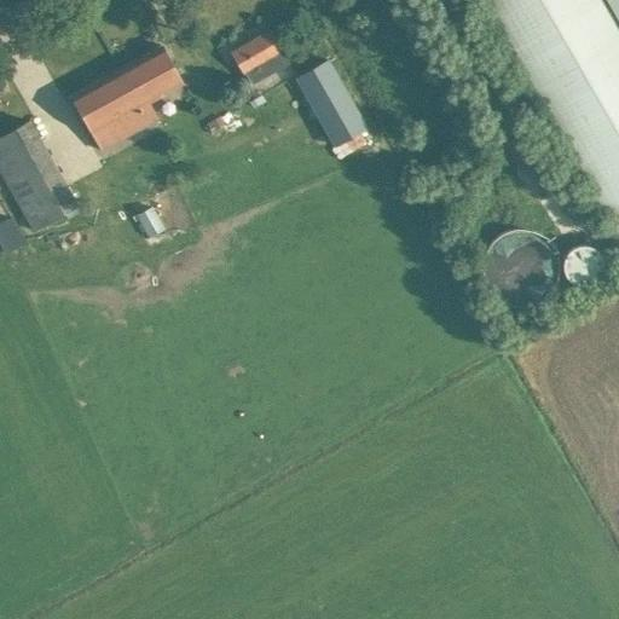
[(618,0),(482,0),(618,235),(618,0)]
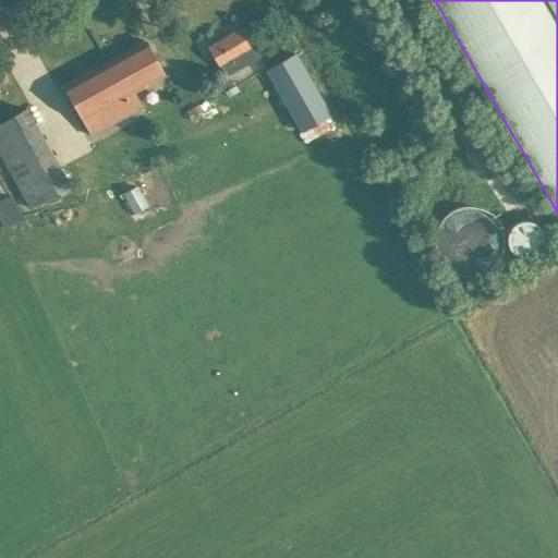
[(261,56),(254,46),(243,27),(209,47),(227,75),(261,56)]
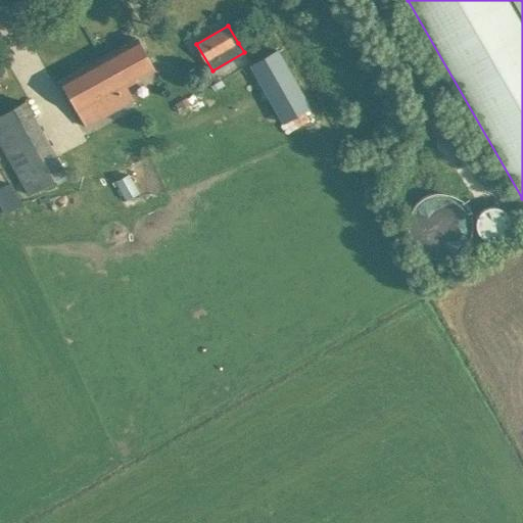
[(154,69),(147,55),(137,38),(59,81),(86,128),(130,103),(122,88),(154,69)]
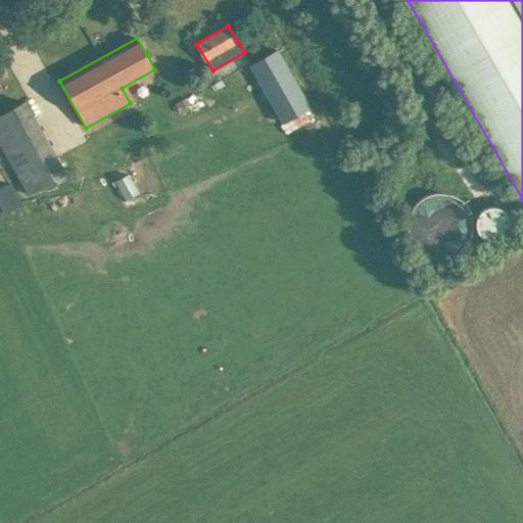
[(277,51),(251,64),(283,122),(308,107),(277,51)]
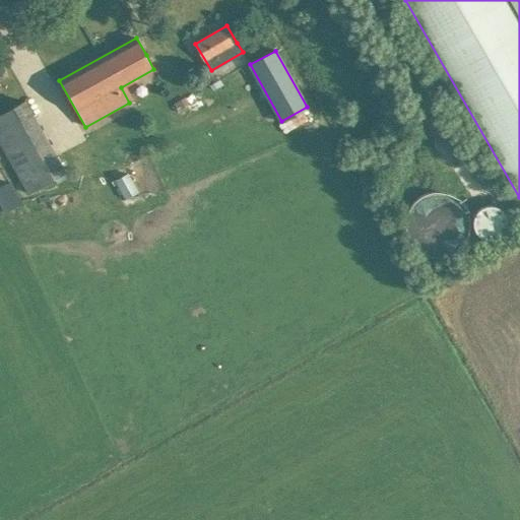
[(0,142),(28,192),(66,171),(25,100),(0,114),(0,142)]
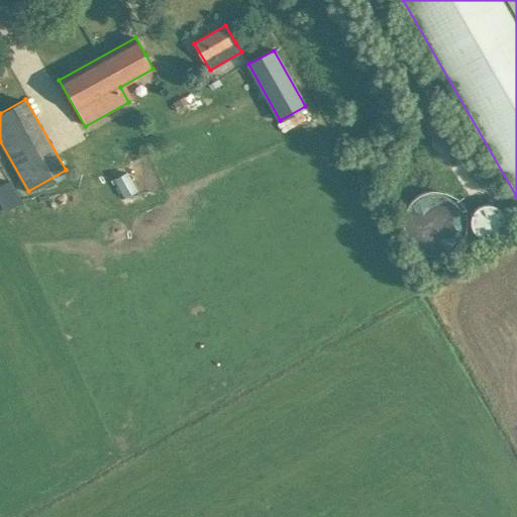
[(137,190),(127,172),(113,179),(124,198),(137,190)]
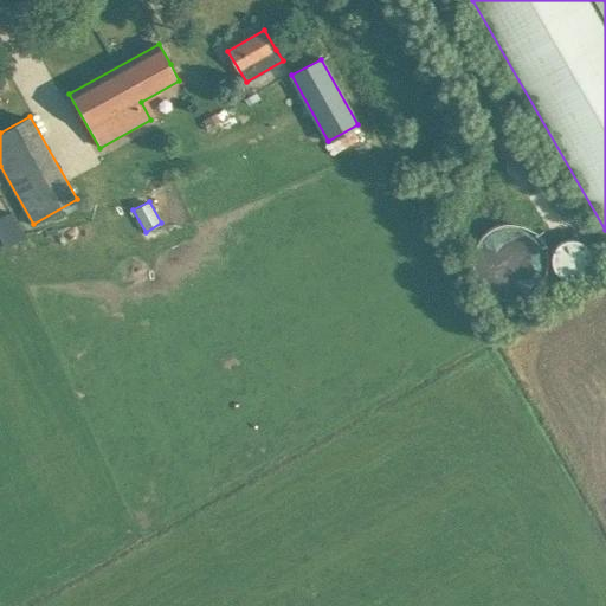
[(13,216),(0,221),(0,230),(7,244),(23,236),(13,216)]
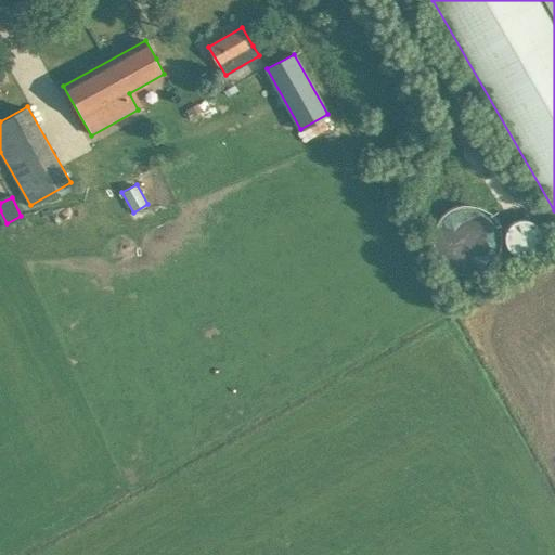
[(436,227),(434,241),(436,253),(441,259),(446,265),(454,270),(462,272),(469,272),(476,271),(481,270),(487,267),(491,262),(495,258),(499,250),(500,242),(500,234),(497,227),(493,219),(489,214),(482,209),(476,206),(467,205),(460,206),(454,208),(449,211),(443,215),(439,220),(436,227)]
